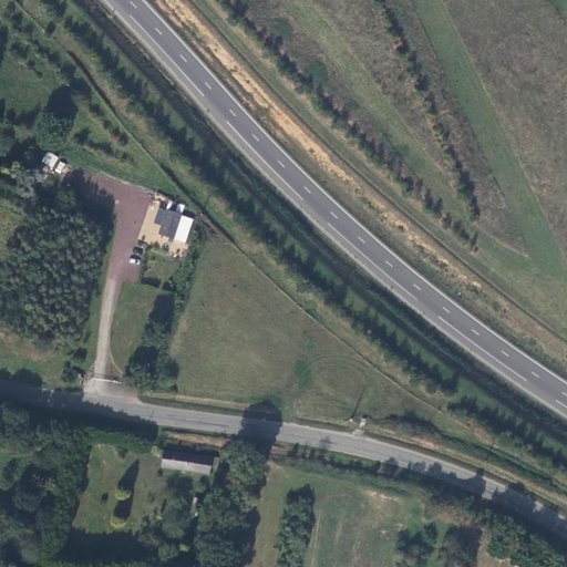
[(41,162),(52,168),(59,157),(48,151),(41,162)]
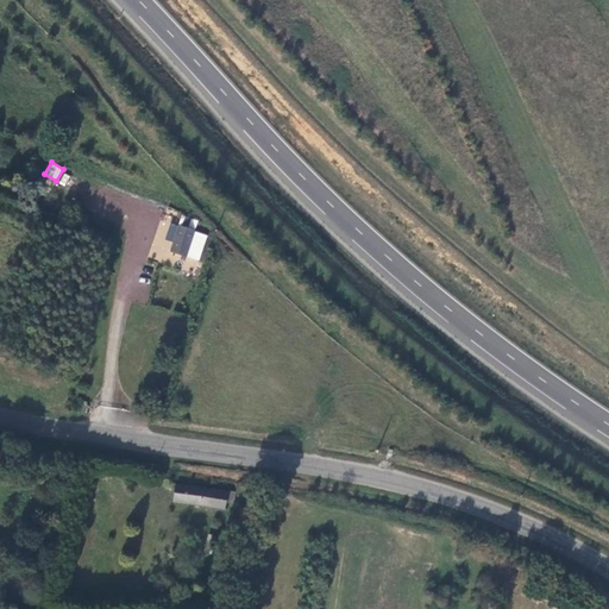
[(194,233),(180,228),(171,253),(186,258),(194,233)]
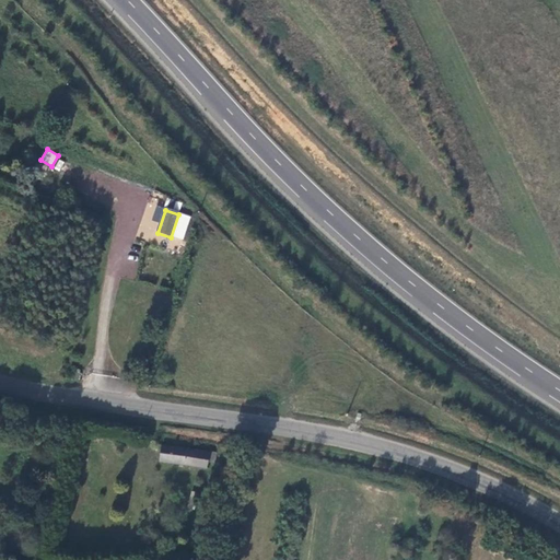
[(189,218),(178,214),(171,237),(183,242),(189,218)]
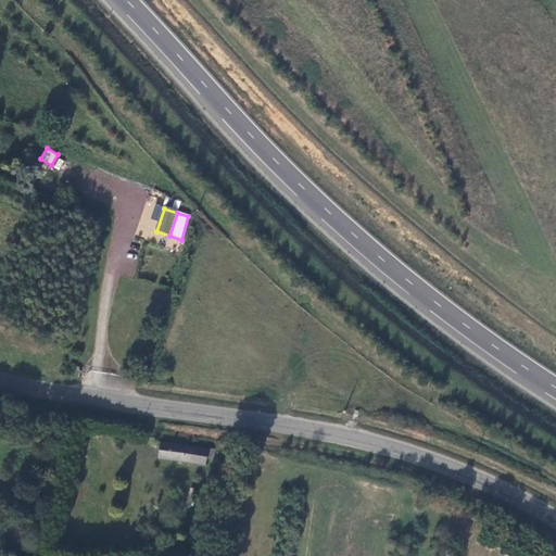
[(215,449),(156,440),(154,457),(205,465),(206,459),(213,460),(215,449)]
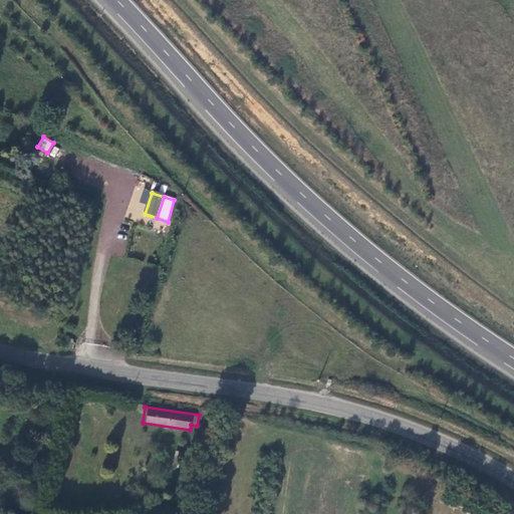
[(177,451),(172,465),(179,467),(183,452),(177,451)]
